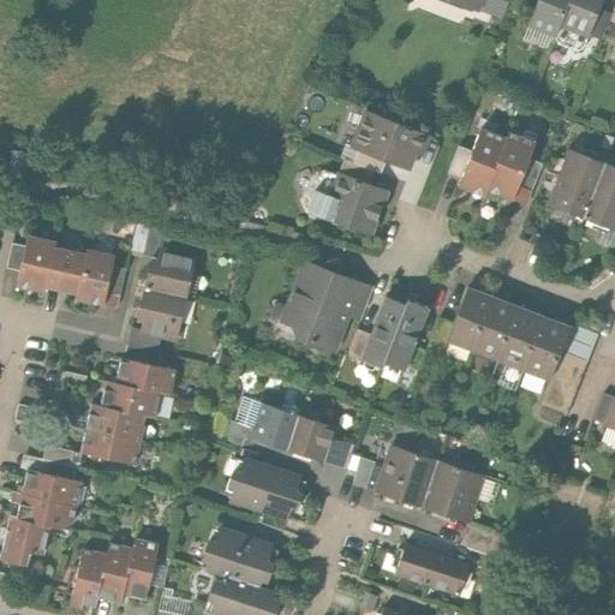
[(479,0),(452,0),(477,10),(479,0)]
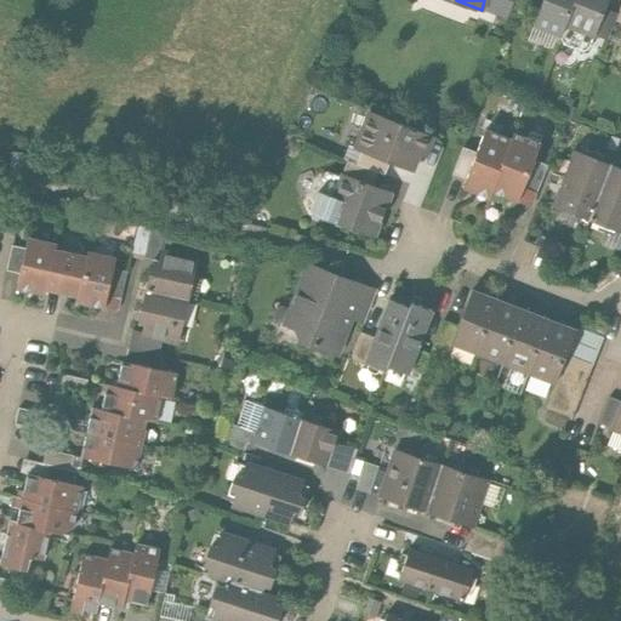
[(512,0),(484,0),(482,10),(506,20),(512,0)]
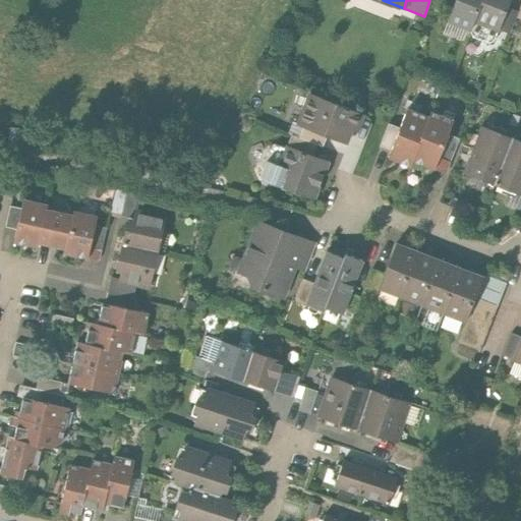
[(469,31),(472,21),(480,0),(455,0),(447,21),(469,31)]
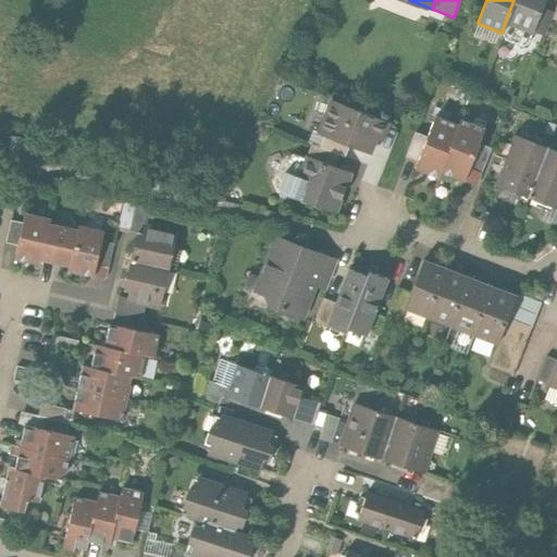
[(514,0),(505,23),(532,34),(542,8),(544,0),(514,0)]
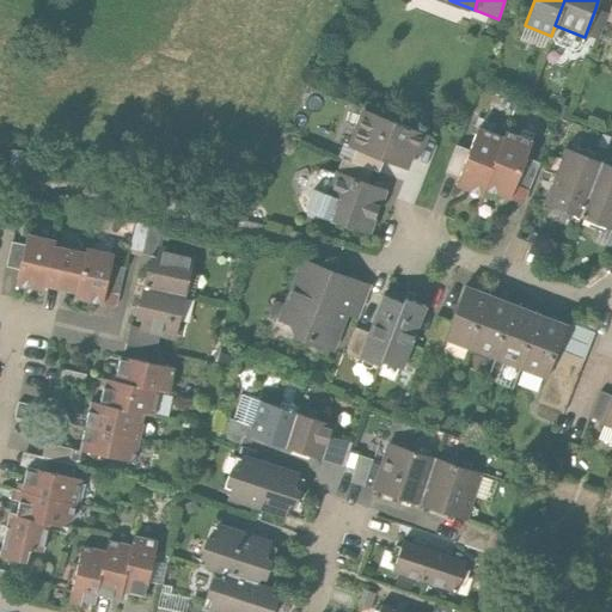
[(598,42),(604,28),(609,13),(595,8),(585,37),(598,42)]
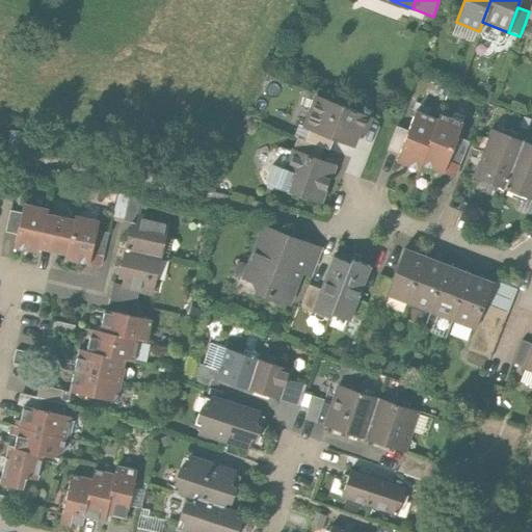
[(369,116),(312,94),(299,125),(331,137),(350,144),(355,131),(363,134),(369,116)]
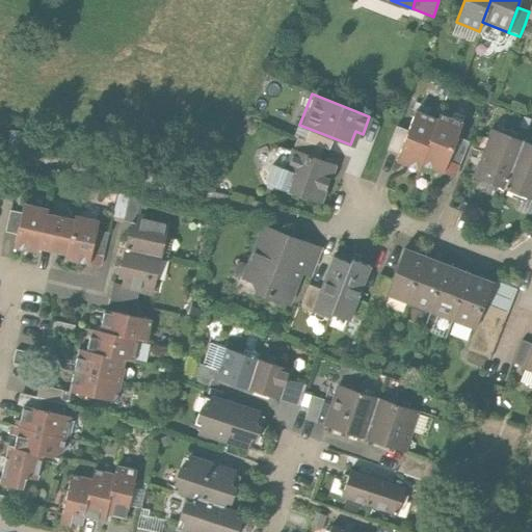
[(417,168),(419,163),(435,120),(413,111),(405,130),(396,153),(394,160),(417,168)]
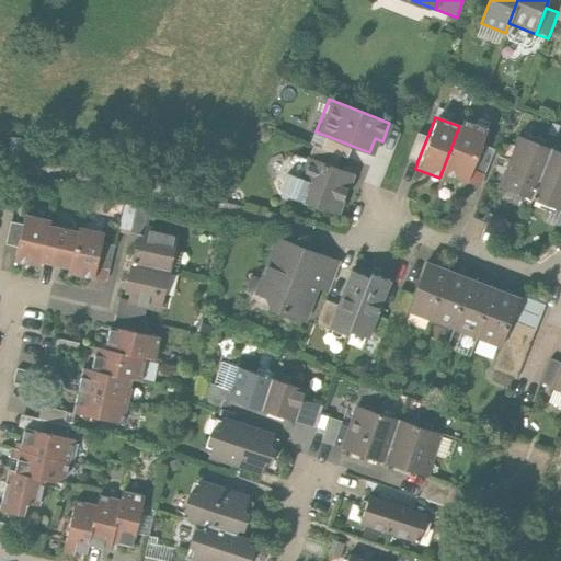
[(461,121),(459,126),(442,172),(479,186),(483,173),(472,170),(488,130),(461,121)]
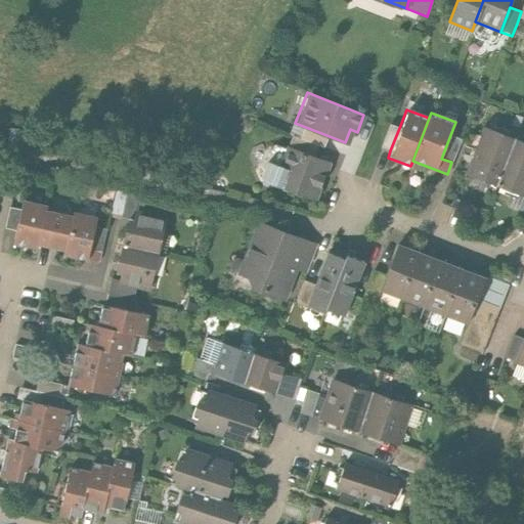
[(288,133),(291,134),(317,144),(322,146),(326,135),(295,123),(292,122),(288,133)]
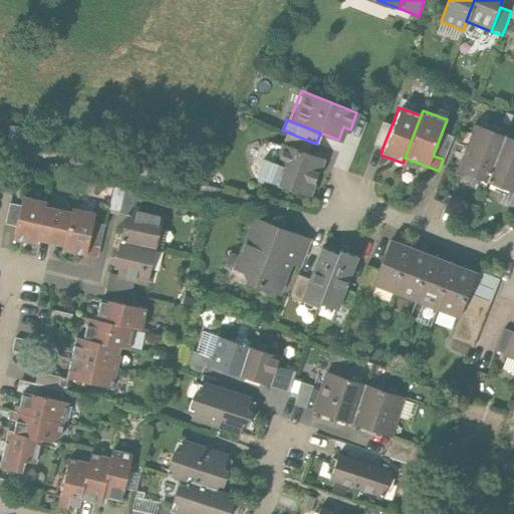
[(373,145),(382,148),(392,125),(381,121),(373,145)]
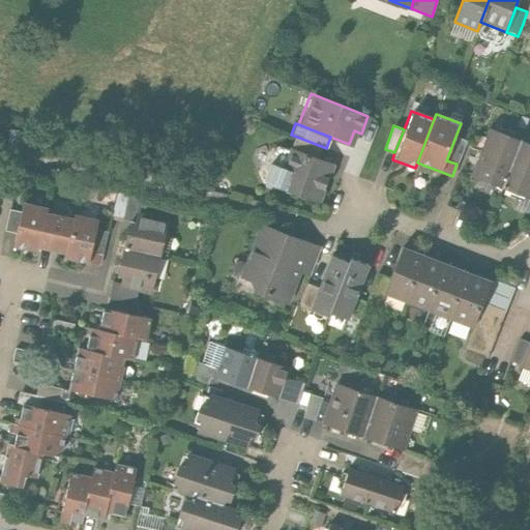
[(489,128),(480,152),(510,164),(520,140),(489,128)]
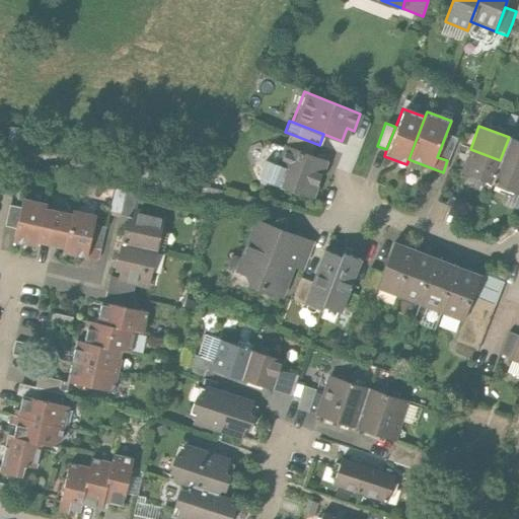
[(309,154),(314,143),(288,133),(283,144),(309,154)]
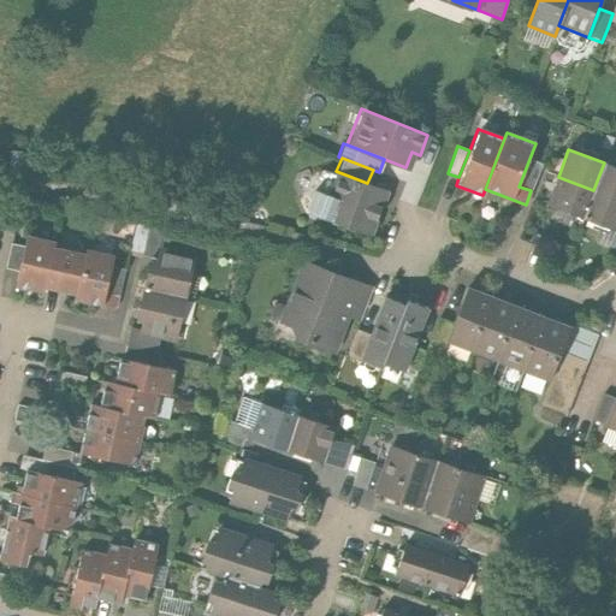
[(615,167),(604,163),(593,190),(615,199),(615,167)]
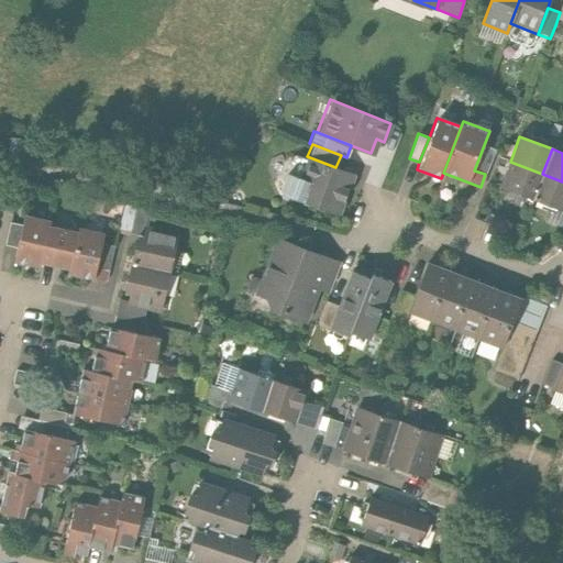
[(335,167),(307,156),(291,197),(340,214),(354,175),(335,167)]
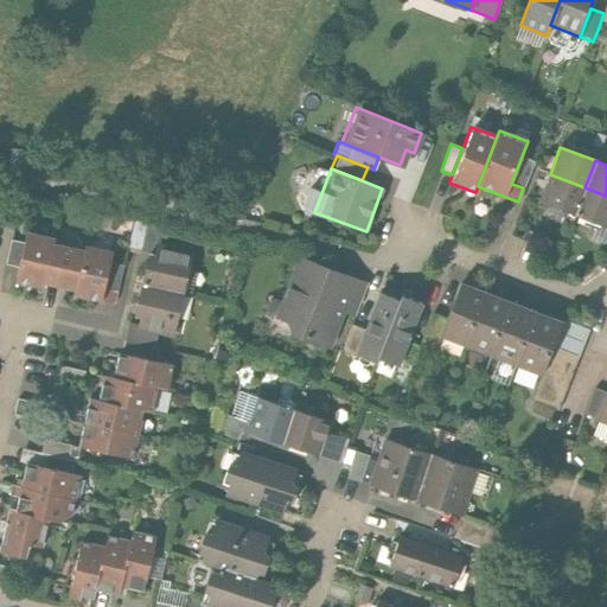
[(575,215),(585,187),(550,174),(540,202),(575,215)]
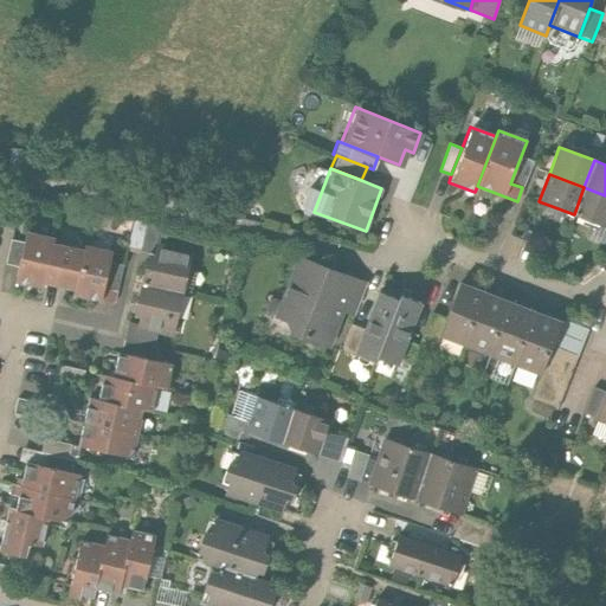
[(605,226),(605,195),(584,187),(574,214),(605,226)]
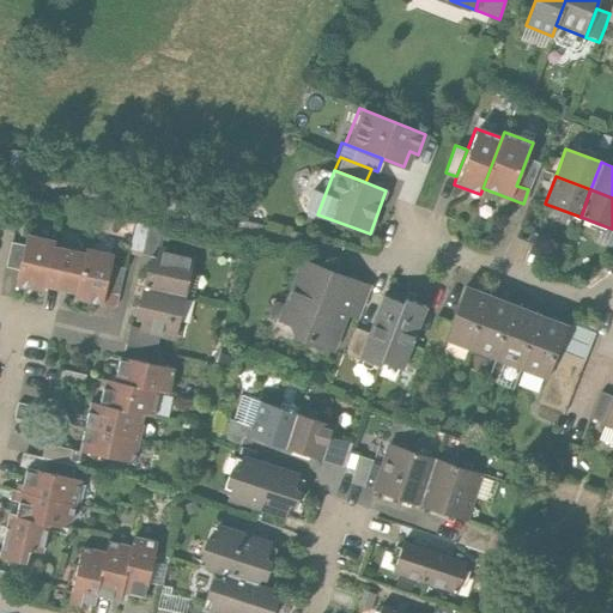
[(147,258),(155,259),(158,247),(162,229),(137,224),(131,254),(147,258)]
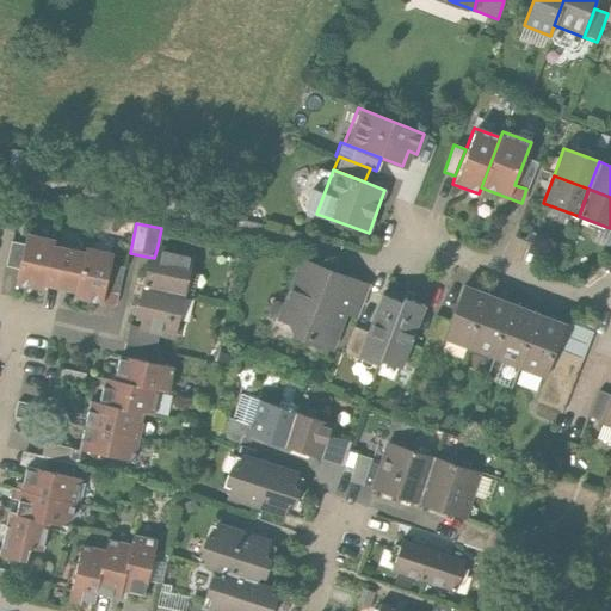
[(43,288),(44,283),(53,245),(54,240),(28,234),(25,245),(20,270),(17,282),(43,288)]
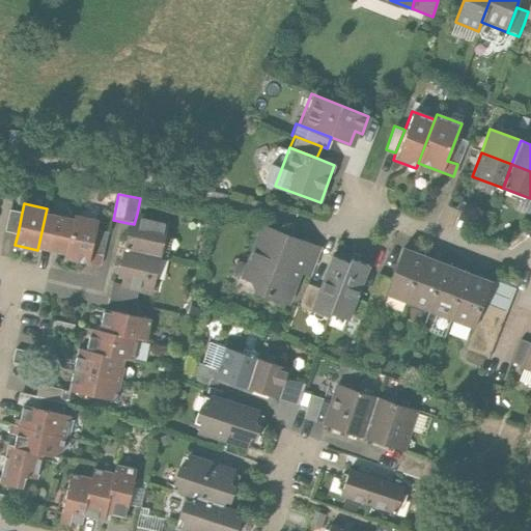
[(5,232),(18,234),(22,213),(10,210),(5,232)]
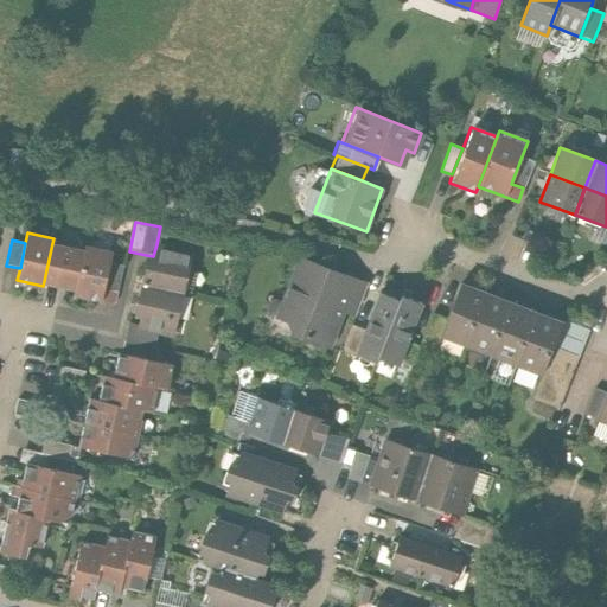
[(44,281),(76,288),(85,251),(52,243),(44,281)]
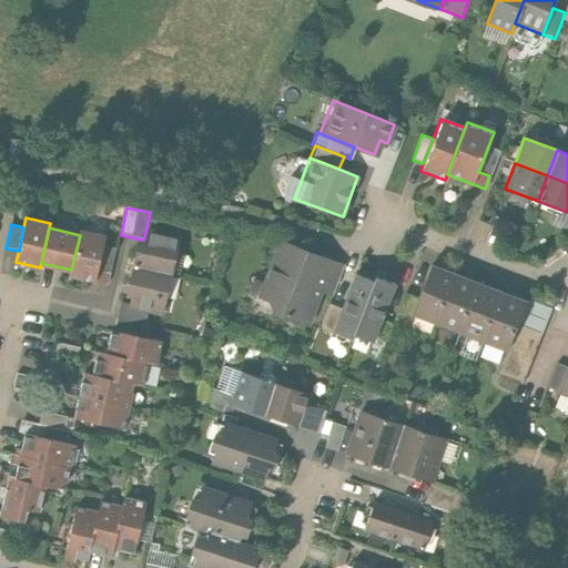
[(137,257),(134,269),(168,275),(176,235),(146,229),(143,240),(137,239),(132,256),(137,257)]
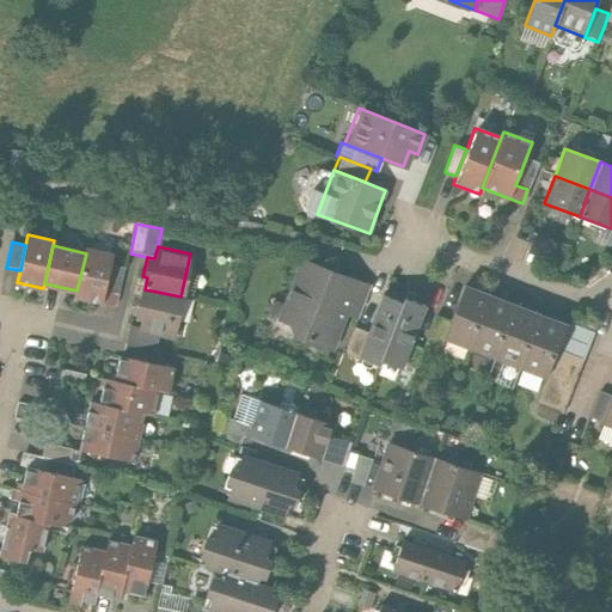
[(87,248),(86,254),(77,291),(75,297),(103,303),(111,264),(114,254),(87,248)]
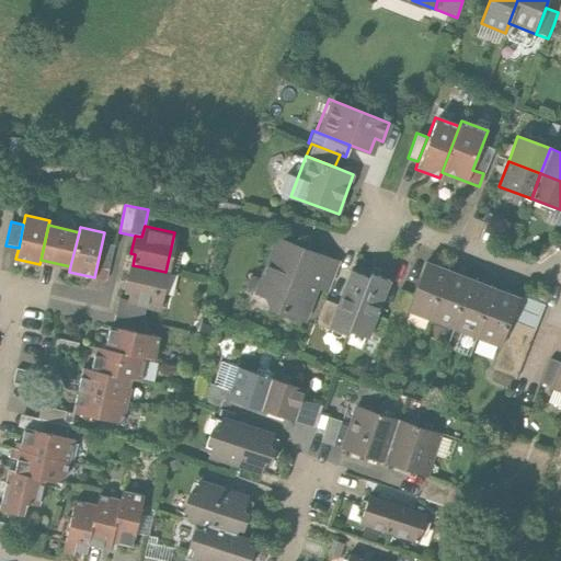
[(339,262),(274,237),(252,294),(261,297),(266,308),(304,322),(317,287),(328,292),(339,262)]
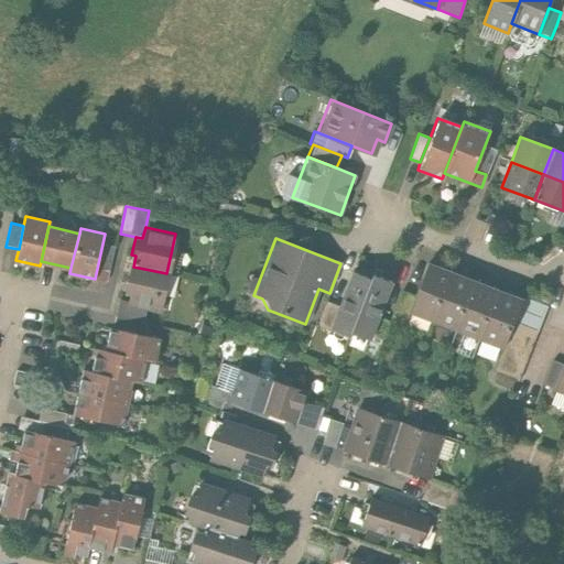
[(115,247),(102,243),(95,279),(107,282),(115,247)]
